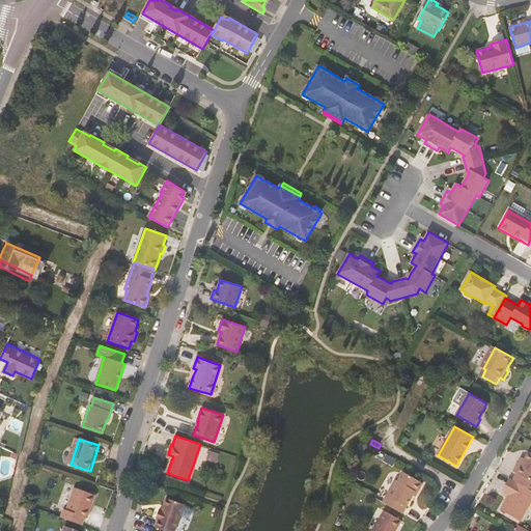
[(523,463),(520,460),(513,471),(530,480),(530,452),(529,452),(525,458),(523,463)]
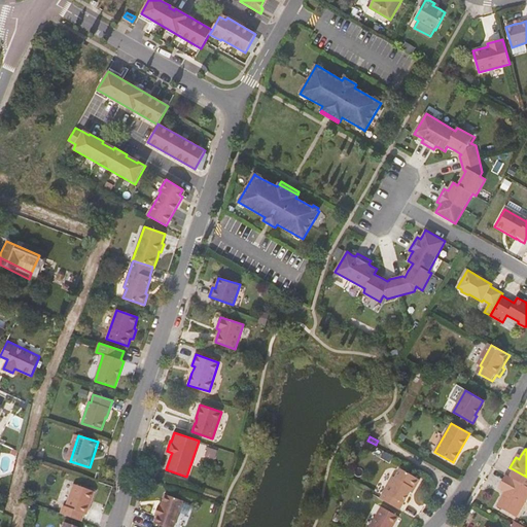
[(380,498),(399,510),(411,491),(413,487),(415,489),(420,480),(400,468),(395,478),(393,477),(380,498)]
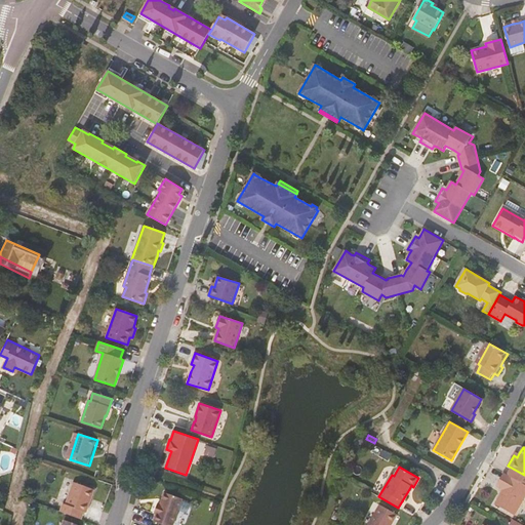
[(515,515),(524,496),(524,484),(503,473),(496,485),(503,489),(506,490),(503,493),(501,492),(495,503),(515,515)]
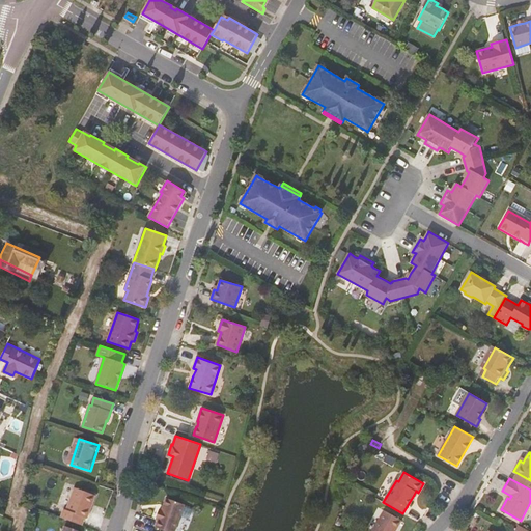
[(64,509),(61,518),(82,525),(85,516),(87,518),(95,495),(75,487),(66,510),(64,509)]
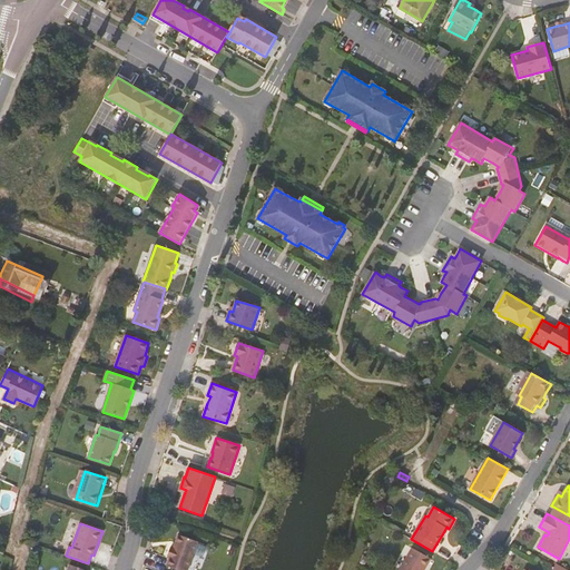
[(187,569),(198,542),(179,534),(174,548),(172,547),(167,558),(170,558),(167,566),(177,569),(187,569)]
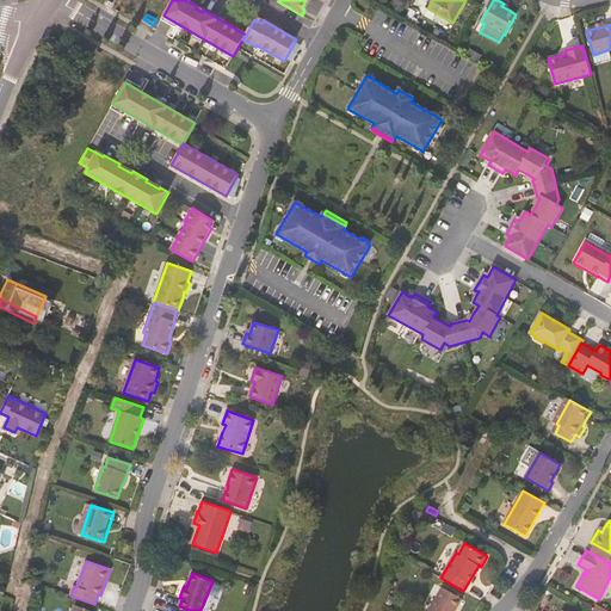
[(429,610),(455,610),(462,599),(443,587),(429,610)]
